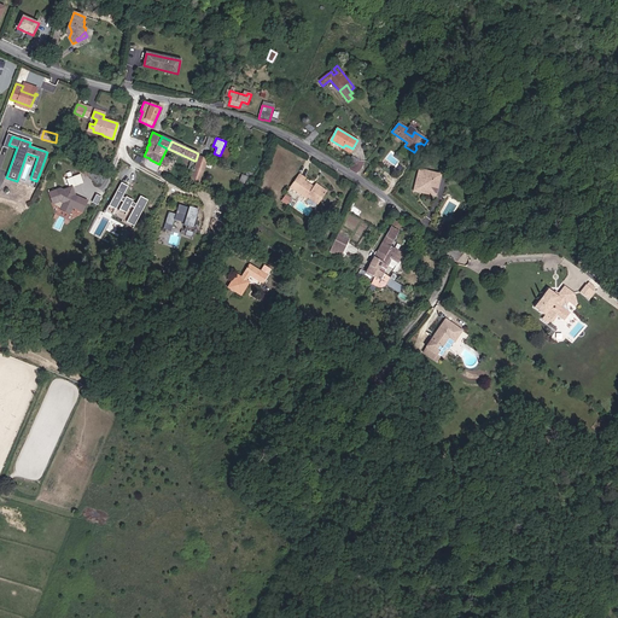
[(227,158),(231,147),(225,145),(220,156),(227,158)]
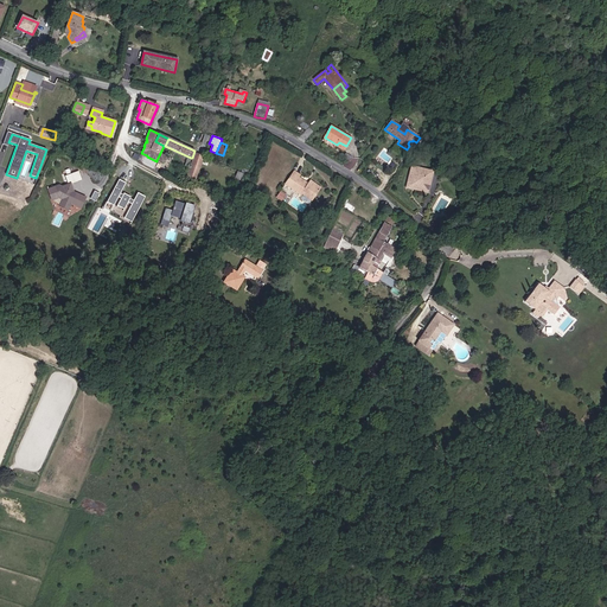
[(195,181),(203,158),(200,158),(200,157),(198,155),(197,158),(195,157),(190,171),(187,170),(186,173),(189,174),(186,178),(195,181)]
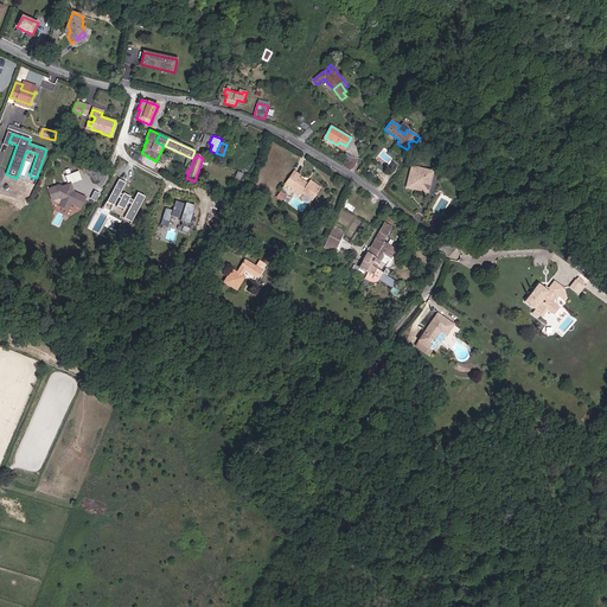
[(432,172),(410,167),(406,186),(427,192),(432,172)]
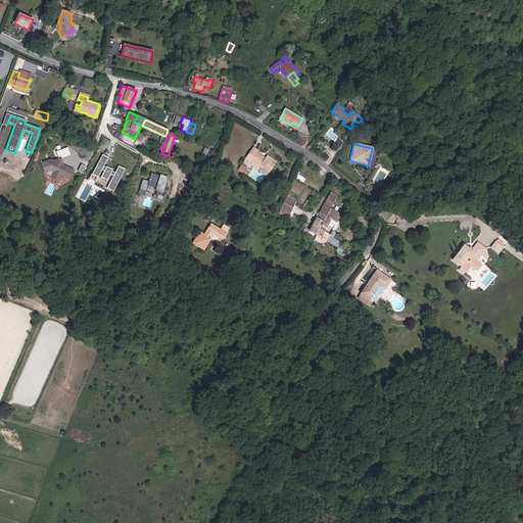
[(210,157),(214,151),(204,148),(202,153),(210,157)]
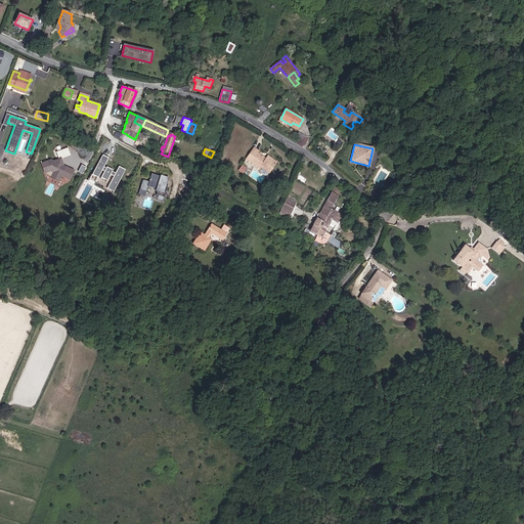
[(51,160),(42,164),(45,173),(51,171),(54,172),(51,178),(58,181),(61,175),(70,179),(74,171),(63,166),(60,165),(61,163),(62,162),(60,160),(68,158),(64,149),(56,153),(59,160),(54,162),(51,160)]
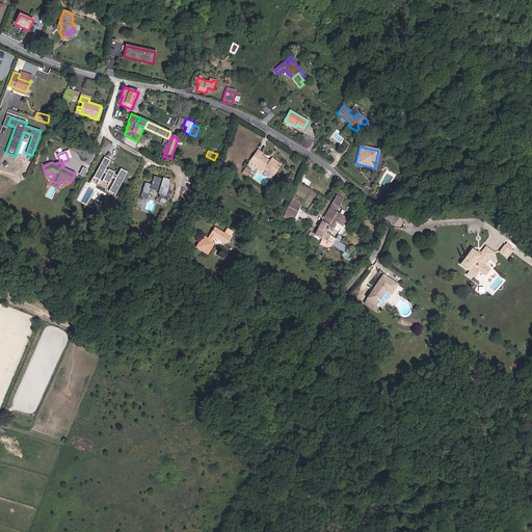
[(263,162),(265,159),(261,157),(256,153),(250,161),(263,170),(264,169),(272,176),(281,165),(272,159),(269,162),(267,165),(263,162)]
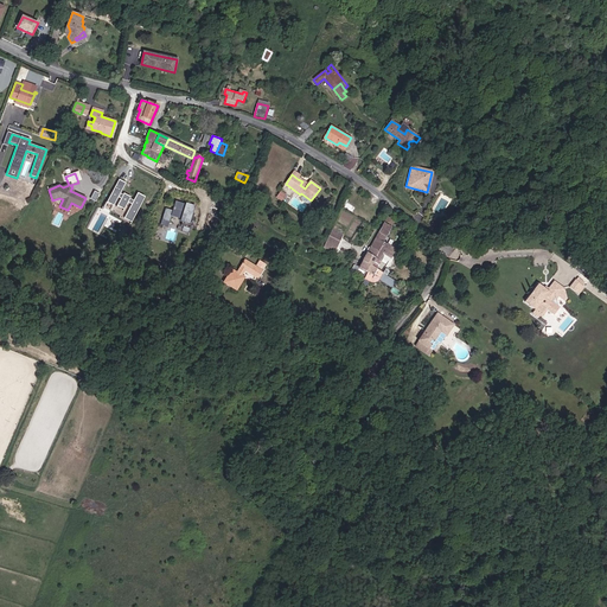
[(125,184),(119,180),(106,204),(113,208),(117,198),(120,200),(116,208),(123,211),(127,204),(131,205),(123,219),(131,224),(145,198),(136,193),(133,202),(129,199),(129,198),(123,195),(122,196),(120,195),(125,184)]
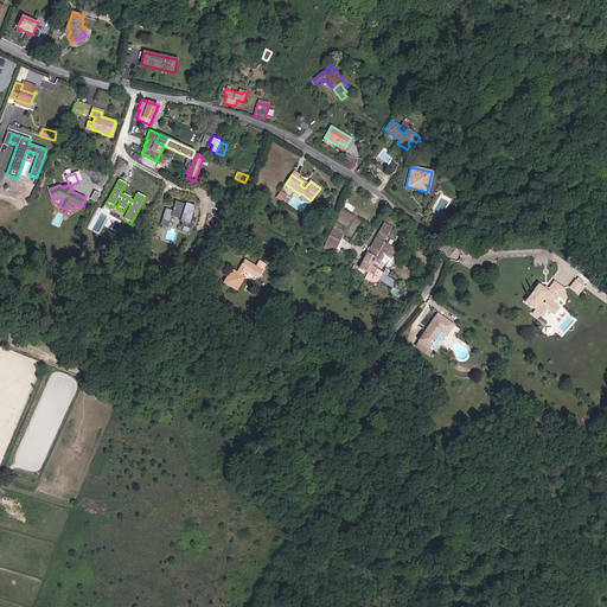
[(173,210),(166,209),(160,224),(167,227),(172,215),(179,217),(178,219),(180,221),(179,224),(181,225),(179,230),(189,234),(195,215),(193,215),(196,206),(186,203),(185,204),(176,200),(173,210)]
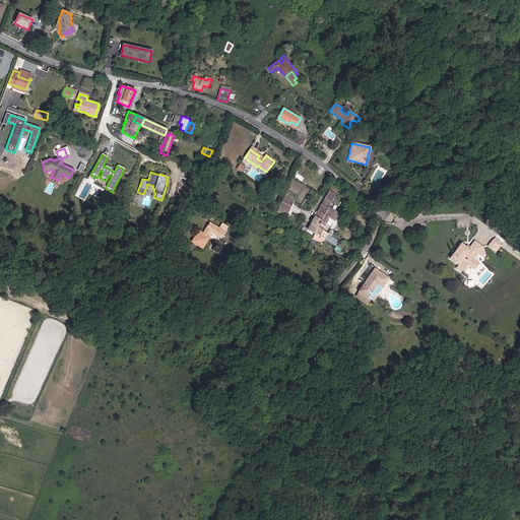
[(330,202),(337,189),(332,186),(329,191),(326,197),(325,199),(330,202)]
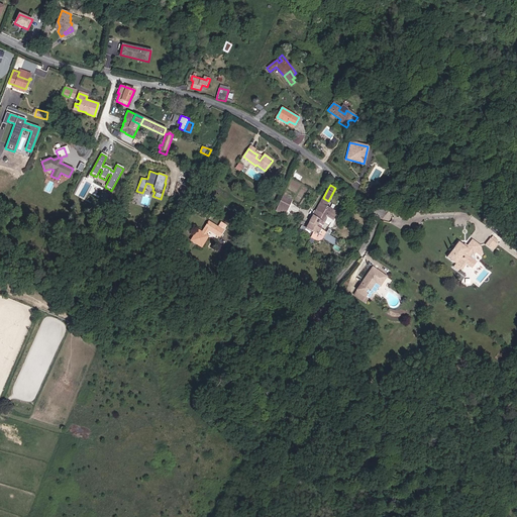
[(287,210),(291,201),(282,197),(278,206),(287,210)]
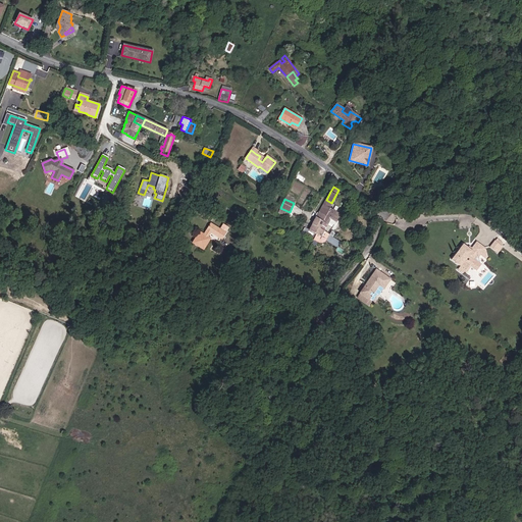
[(336,222),(341,214),(329,208),(331,203),(326,200),(319,212),(326,216),(323,221),(319,228),(324,231),(329,235),(336,222)]
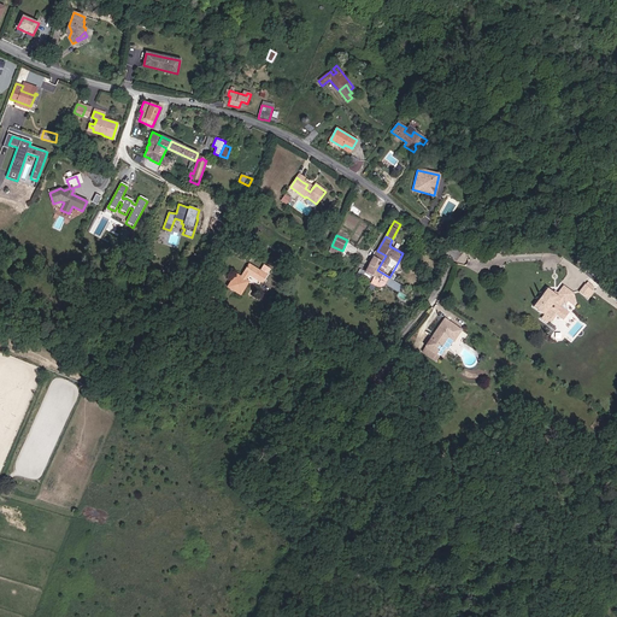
[(342,251),(331,246),(329,251),(340,256),(342,251)]
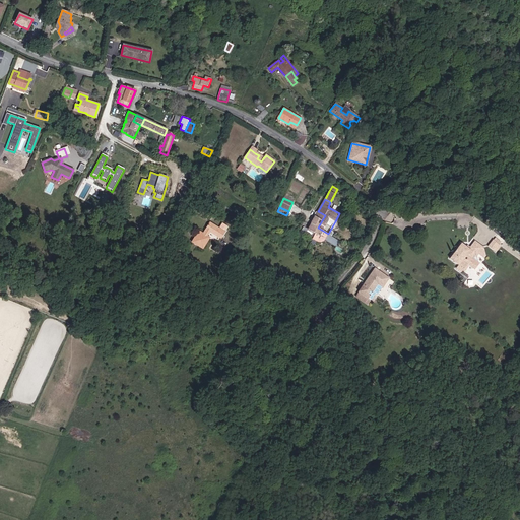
[(322,220),(325,215),(318,211),(317,210),(314,214),(315,215),(311,222),(308,230),(303,226),(301,232),(312,238),(318,228),(322,220)]
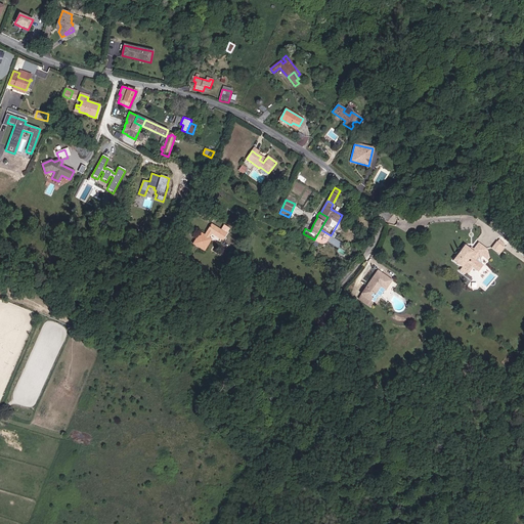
[(167,232),(169,227),(158,223),(156,227),(167,232)]
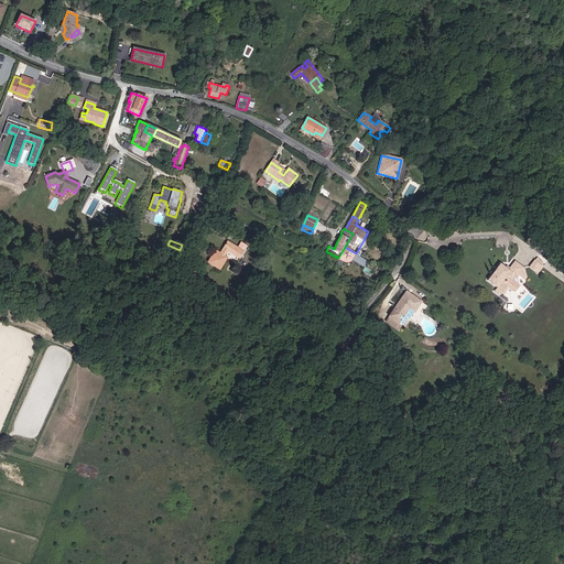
[(239,259),(243,251),(228,241),(220,253),(215,250),(208,262),(219,270),(227,258),(225,256),(227,251),(239,259)]
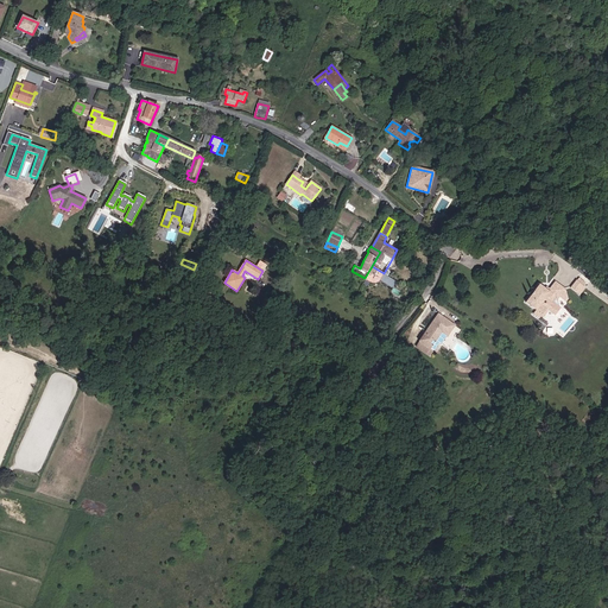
[(378,270),(372,266),(365,278),(365,279),(371,283),(373,284),(374,283),(377,283),(378,282),(380,279),(392,286),(396,282),(384,273),(378,270)]
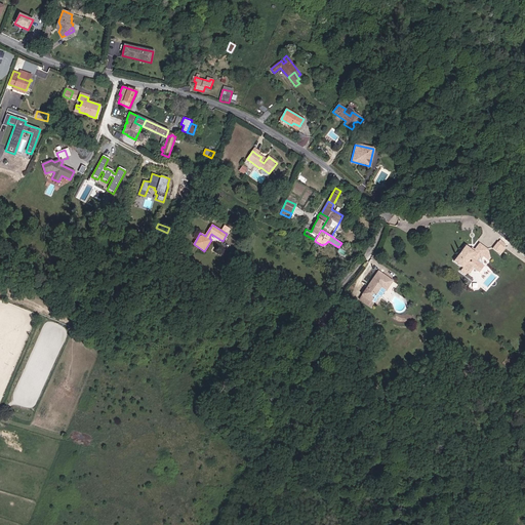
[(496,242),(492,248),(498,253),(503,248),(496,242)]
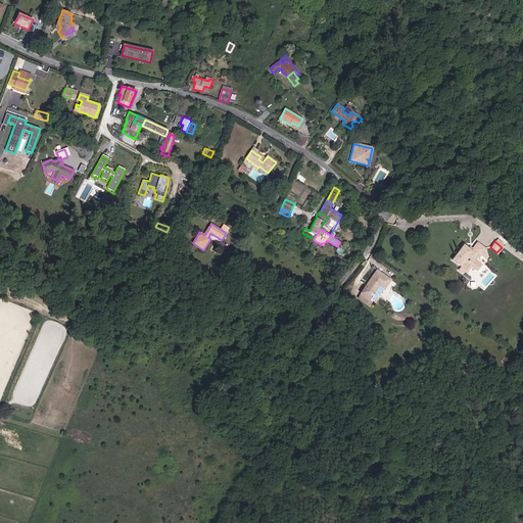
[(471,250),(464,245),(453,260),(461,267),(459,270),(464,274),(470,266),(477,271),(481,266),(480,265),(479,257),(480,255),(485,259),(487,257),(485,250),(485,249),(477,243),(471,250)]
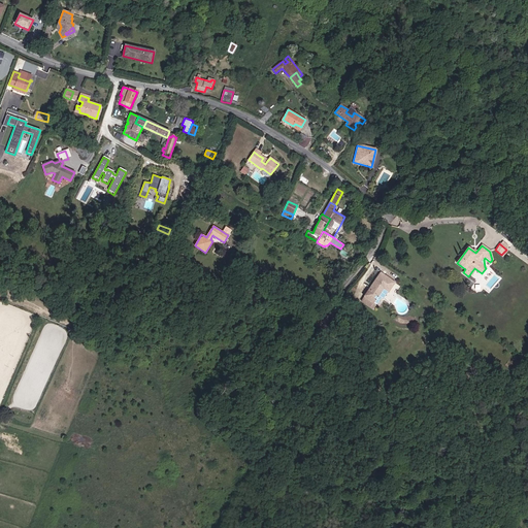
[(383,299),(394,283),(381,273),(361,301),(373,309),(381,298),(383,299)]
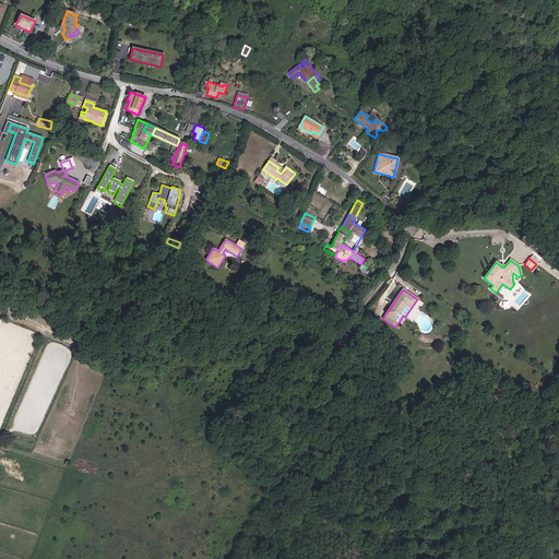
[(357,331),(351,324),(333,343),(340,349),(357,331)]
